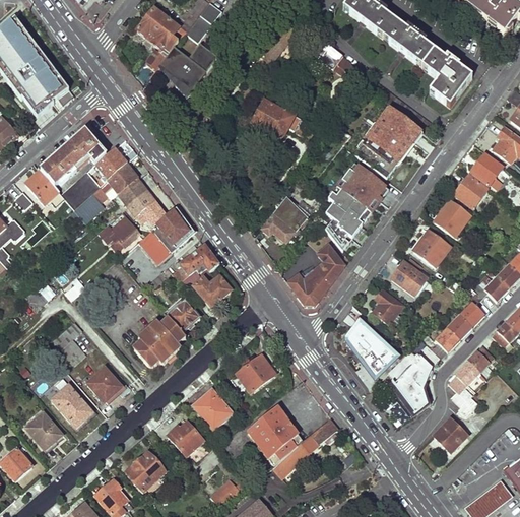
[(164,10),(157,5),(137,30),(160,51),(157,55),(151,51),(144,59),(153,67),(150,71),(153,74),(159,66),(174,48),(186,33),(207,3),(203,0),(197,0),(187,12),(180,6),(175,13),(186,22),(180,29),(160,14),(164,10)]
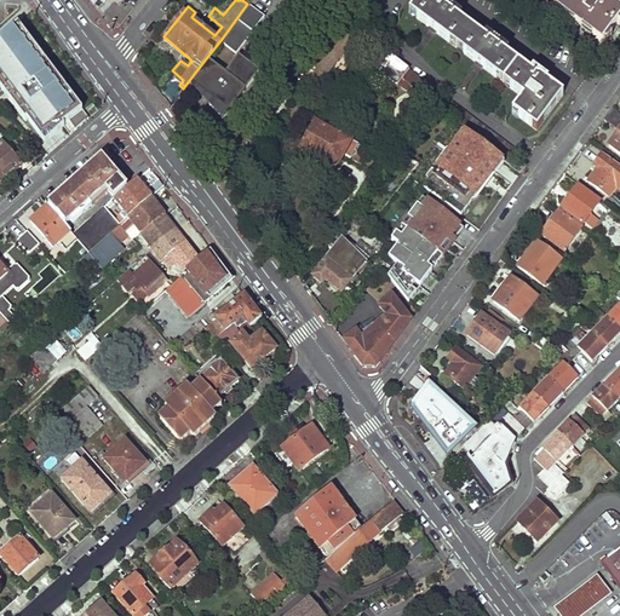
[(415,0),(409,10),(523,93),(512,109),(538,127),(562,92),(546,80),(549,72),(538,69),(535,73),(504,49),(505,35),(494,32),(488,38),(457,13),(459,10),(459,1),(455,0),(442,0),(441,3),(437,0),(415,0)]
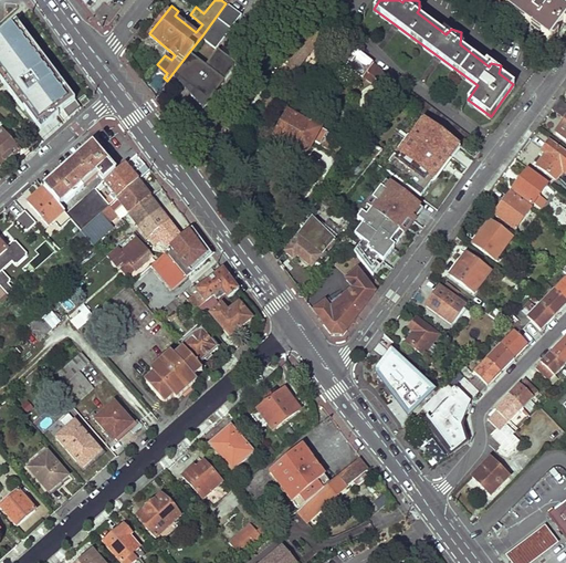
[(502,0),(549,35),(565,13),(565,8),(555,0),(502,0)]
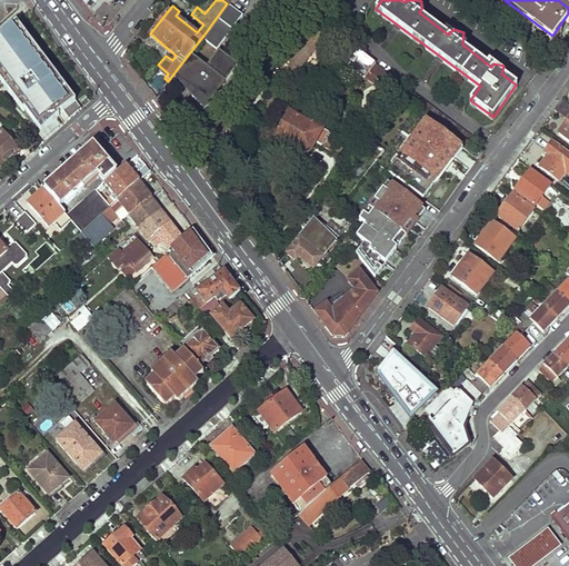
[(243,12),(229,1),(227,3),(203,36),(217,47),(243,12)]
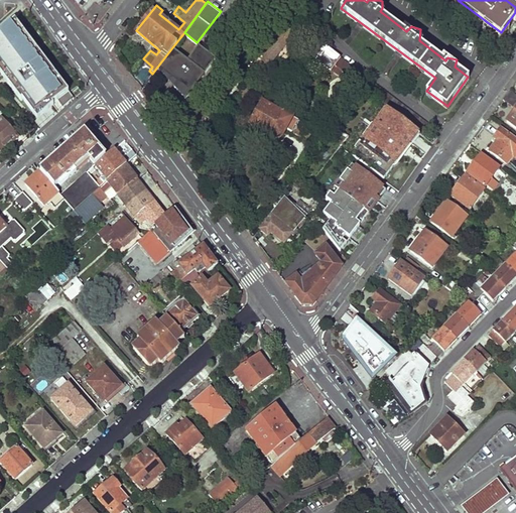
[(300,24),(288,15),(256,54),(267,63),(300,24)]
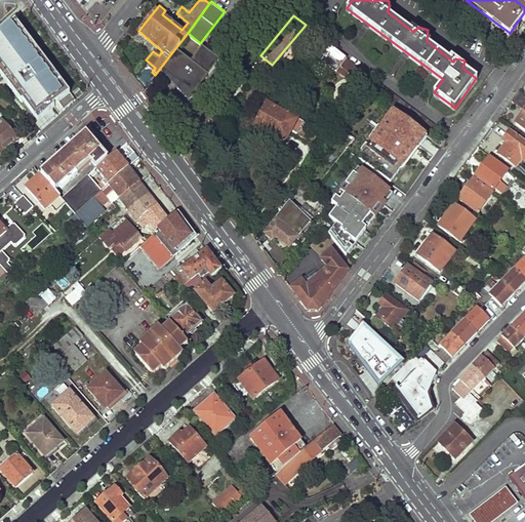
[(78,96),(15,21),(0,33),(0,75),(41,126),(78,96)]
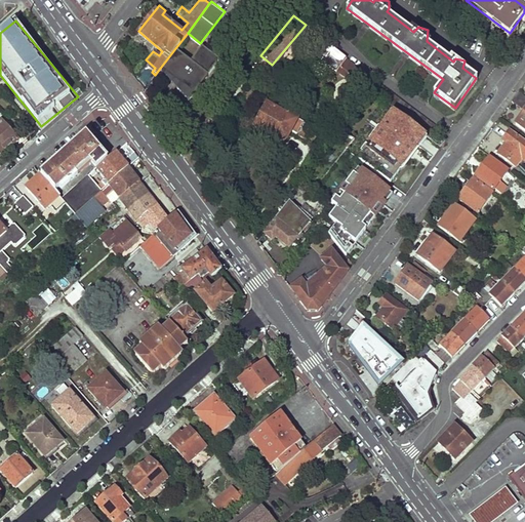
[(321,36),(311,50),(337,70),(337,69),(346,76),(351,70),(364,80),(364,71),(347,58),(348,56),(321,36)]
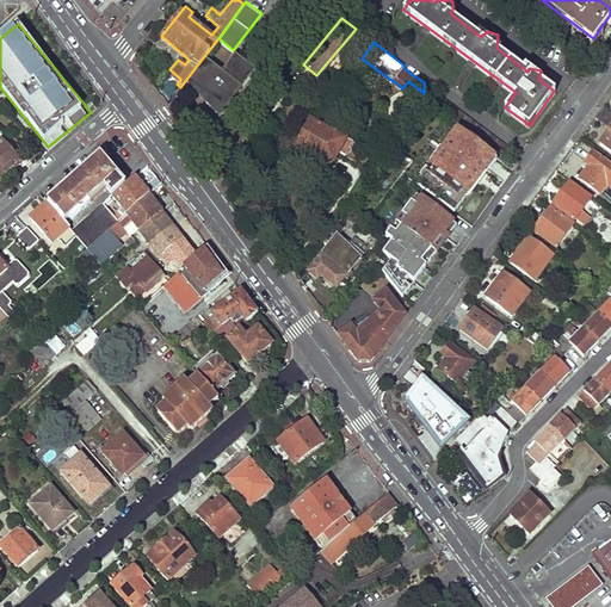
[(210,94),(207,99),(220,113),(255,68),(235,51),(222,69),(204,56),(187,78),(210,94)]
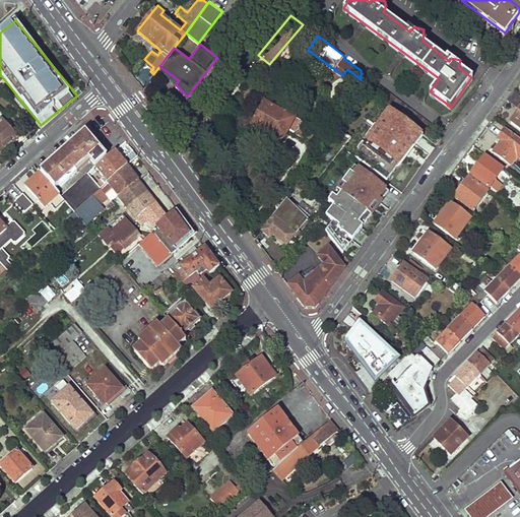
[(420,131),(427,135),(431,121),(377,80),(369,92),(402,117),(420,131)]
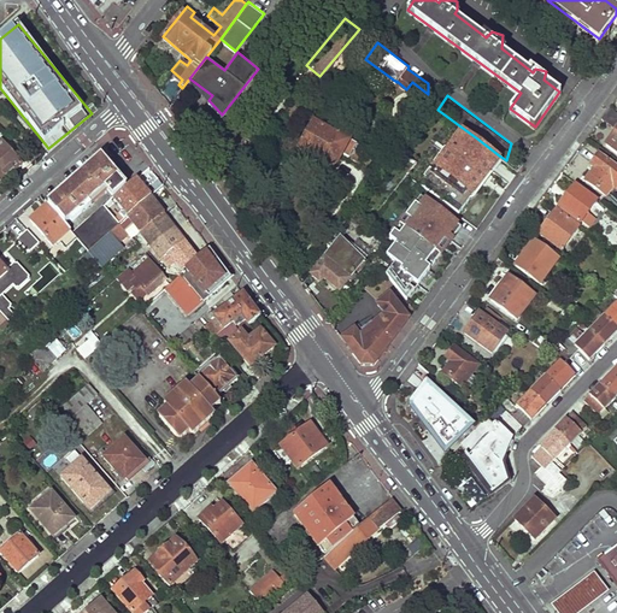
[(616,110),(610,105),(601,115),(616,125),(605,142),(616,151),(616,110)]
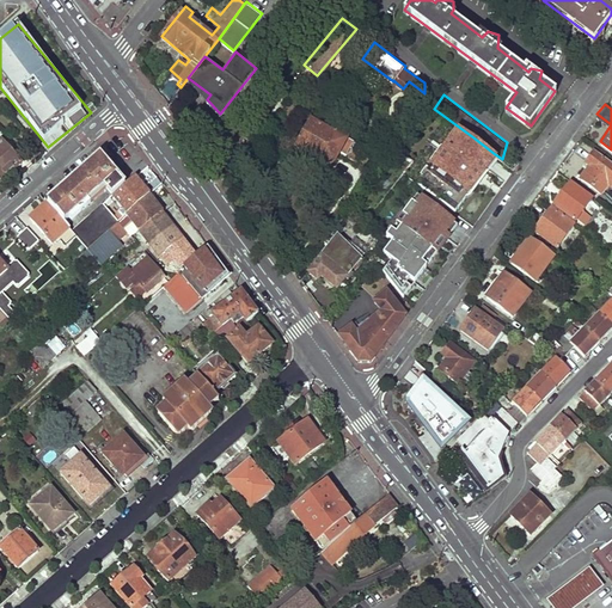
[(430,121),(423,115),(409,133),(417,139),(430,121)]
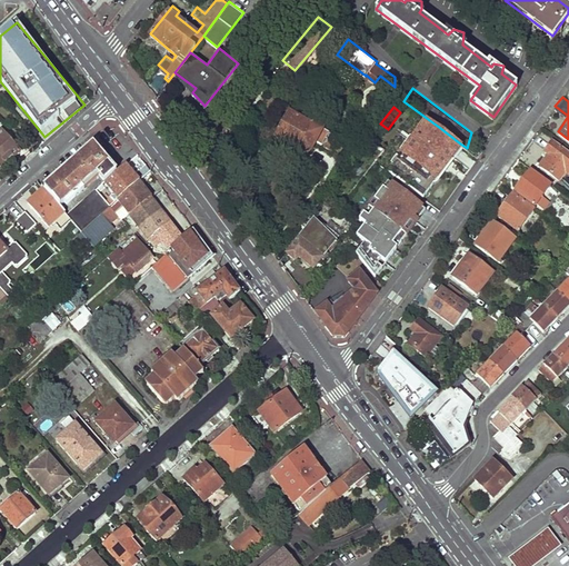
[(311,123),(289,110),(276,135),(300,148),(306,149),(308,147),(310,142),(313,137),(306,132),(311,123)]
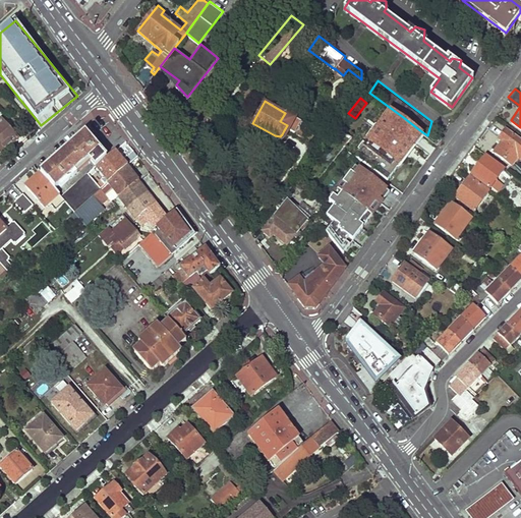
[(345,147),(387,179),(421,134),(388,109),(375,124),(367,118),(345,147)]
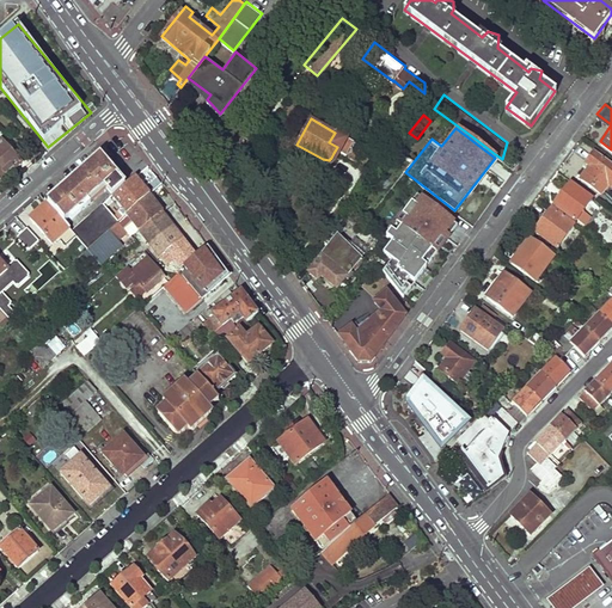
[(0,180),(20,163),(0,141),(0,140),(0,180)]
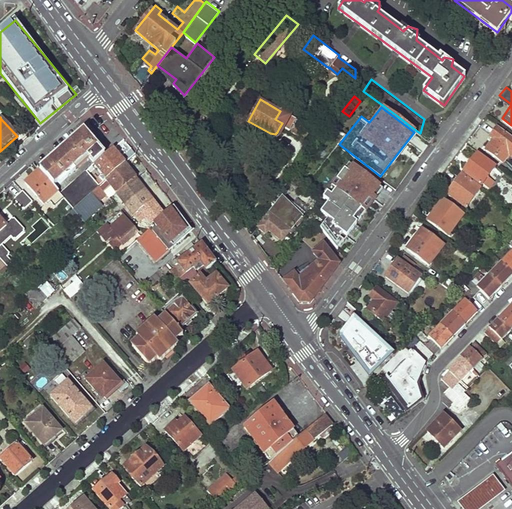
[(511,136),(497,125),(490,134),(494,138),(486,148),(502,160),(511,149),(511,150),(511,136)]
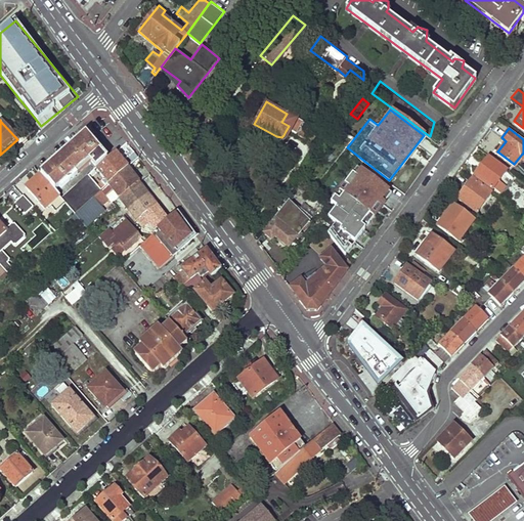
[(106,157),(86,131),(39,170),(40,171),(53,187),(88,159),(94,167),(106,157)]
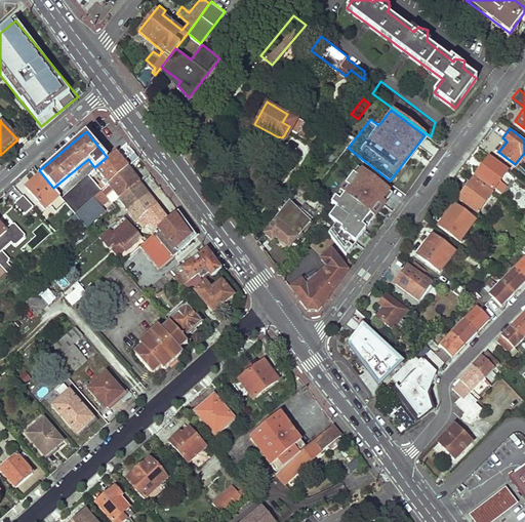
[(122,159),(115,150),(107,157),(94,167),(103,177),(99,181),(105,187),(108,184),(126,167),(138,157),(135,154),(133,150),(122,159)]
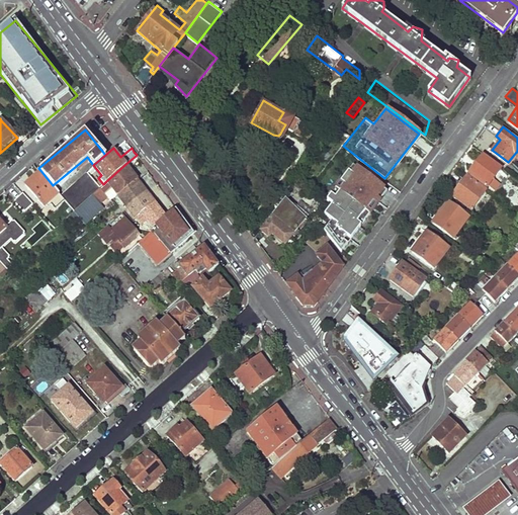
[(502,168),(483,154),(469,171),(489,185),(502,168)]
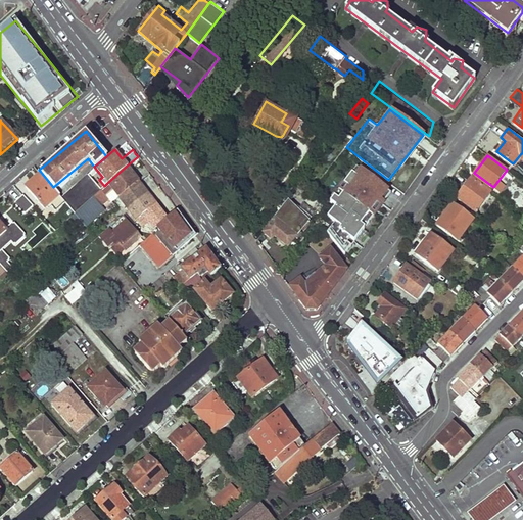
[(137,181),(126,167),(107,183),(117,195),(137,181)]
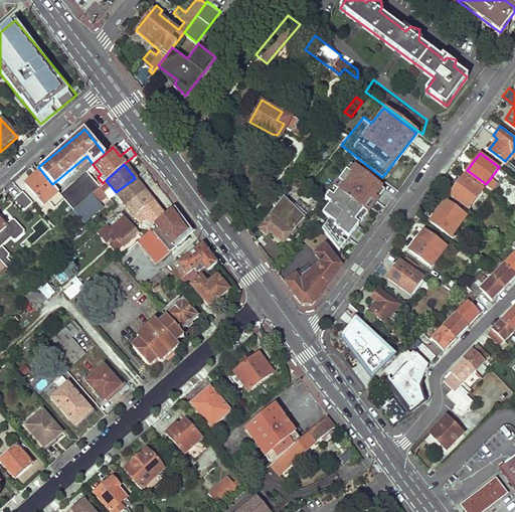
[(326,201),(318,211),(326,217),(320,224),(339,245),(355,222),(351,219),(362,205),(368,209),(378,197),(375,194),(381,187),(352,164),(347,170),(344,167),(333,181),(338,185),(331,193),(327,190),(321,197),(326,201)]
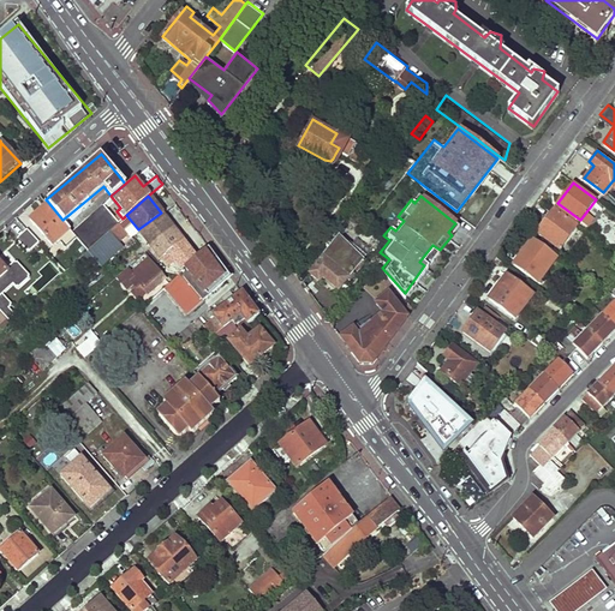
[(29,215),(52,241),(69,227),(63,220),(47,201),(29,215)]
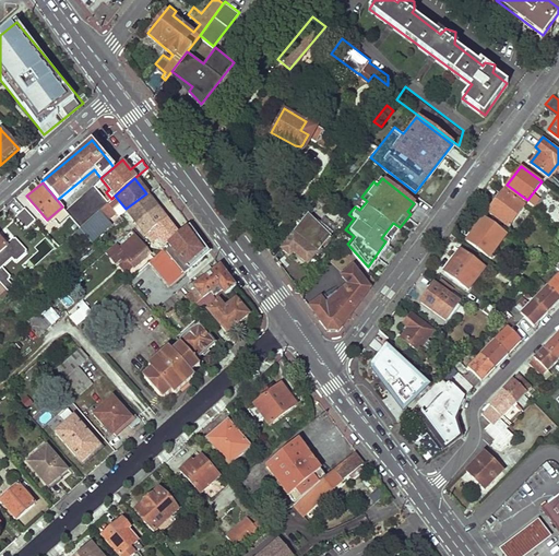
[(107,202),(93,185),(66,210),(79,227),(86,221),(99,210),(107,202)]
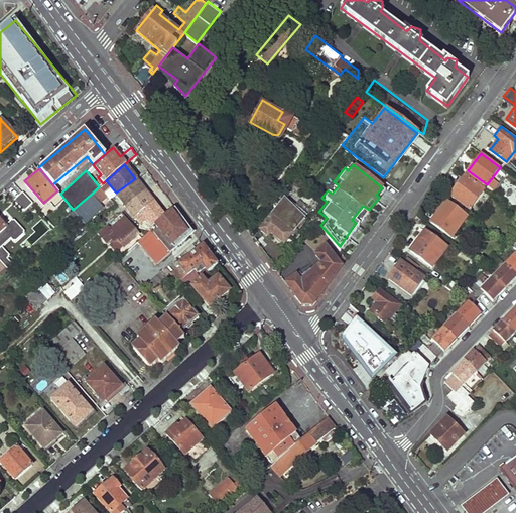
[(484,187),(465,174),(450,193),(470,207),(484,187)]
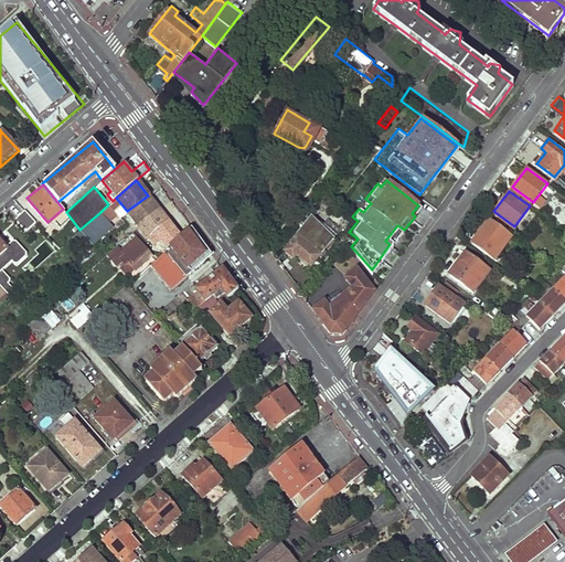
[(127,211),(147,236),(168,221),(148,195),(127,211)]
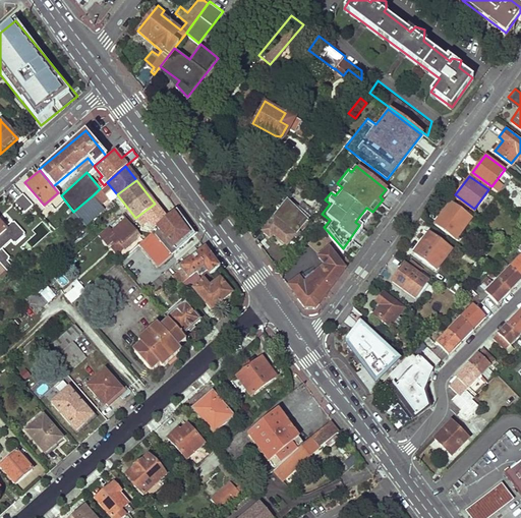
[(321,199),(300,182),(263,230),(271,236),(274,233),(287,243),(321,199)]
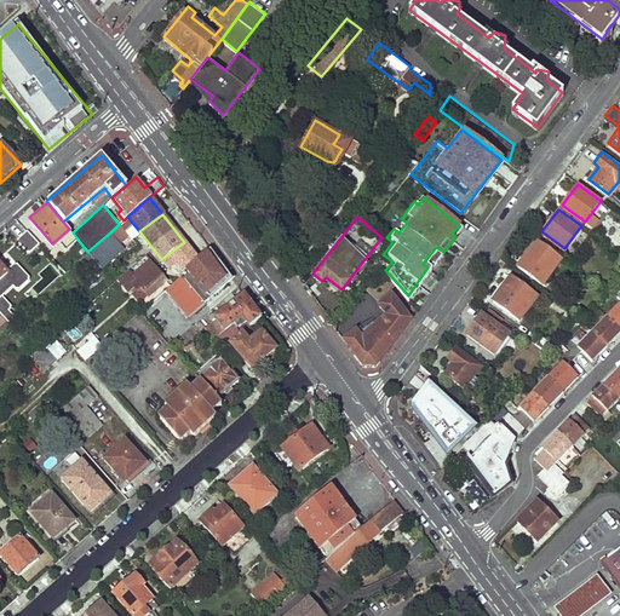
[(125,232),(119,224),(110,232),(116,240),(125,232)]
